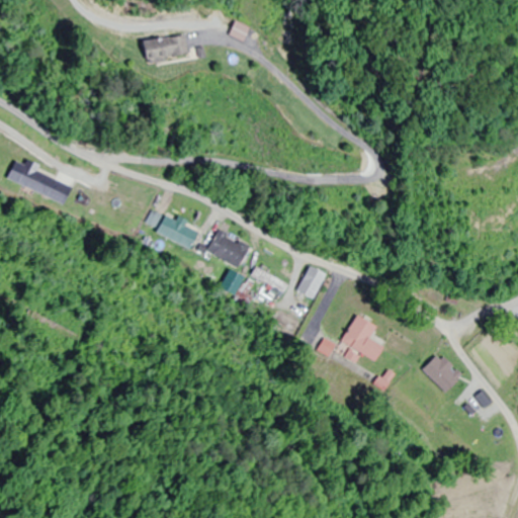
[(247,29),(233,21),(226,34),(240,41),(247,29)]
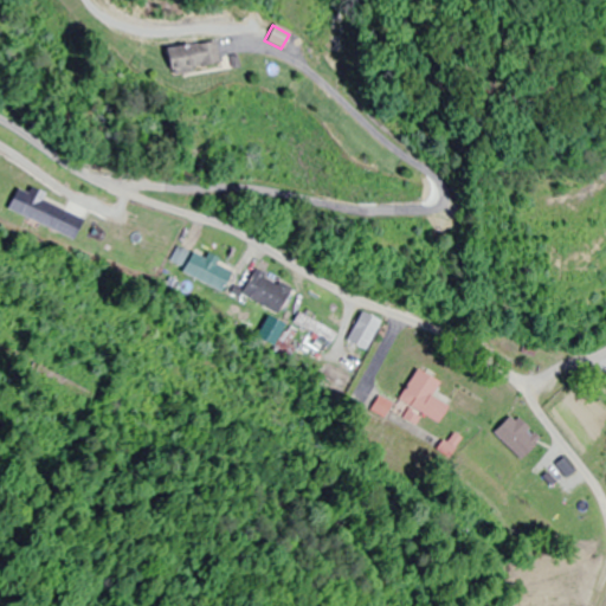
[(152,46),(153,70),(211,66),(210,43),(152,46)]
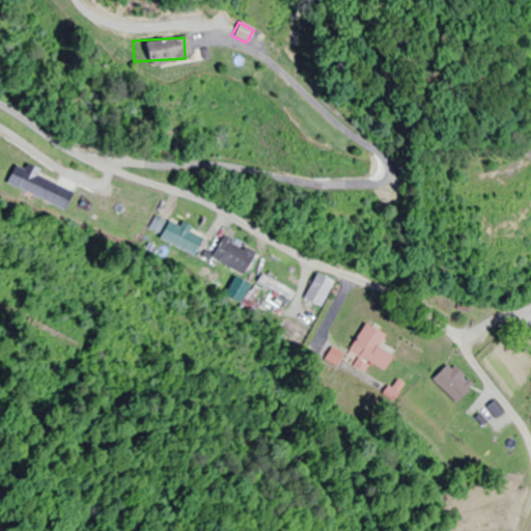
[(55,189),(17,163),(10,174),(21,182),(19,186),(46,203),(55,189)]
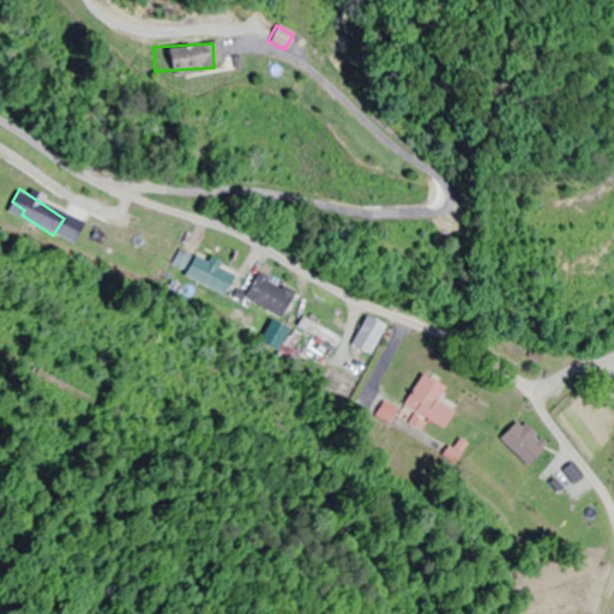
[(227,296),(235,276),(218,269),(222,263),(209,258),(208,262),(180,251),(174,266),(186,271),(184,278),(227,296)]
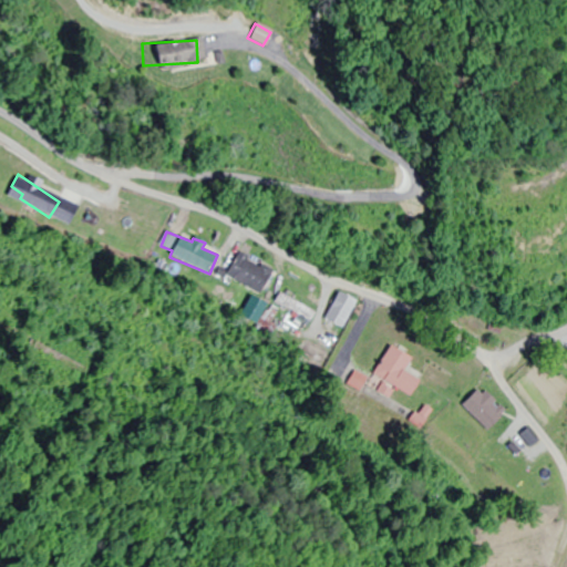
[(256,268),(244,254),(228,268),(253,295),(274,276),(261,263),(256,268)]
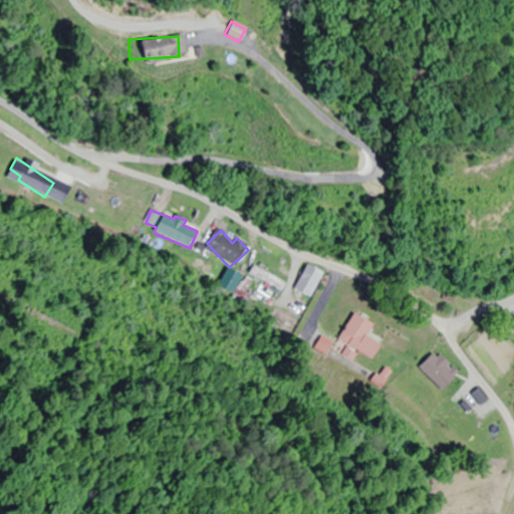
[(294,289),(311,297),(322,273),(305,265),(294,289)]
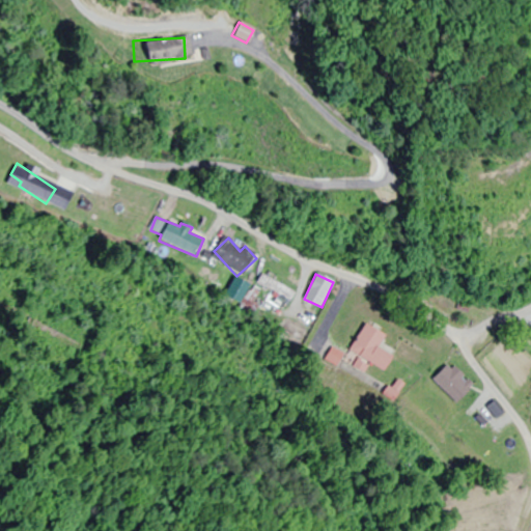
[(298,294),(262,275),(257,283),(294,302),(298,294)]
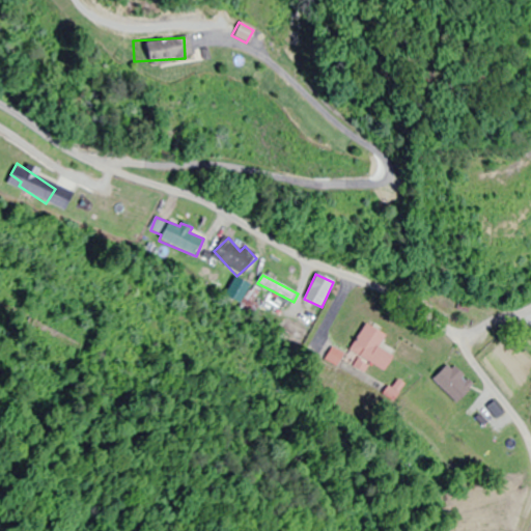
[(386,371),(396,353),(382,344),(386,336),(364,325),(350,352),(386,371)]
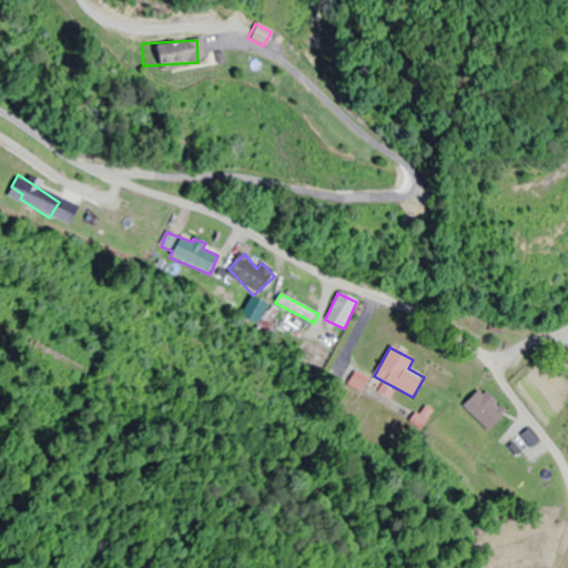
[(504,416),(478,391),(463,405),(489,432),(504,416)]
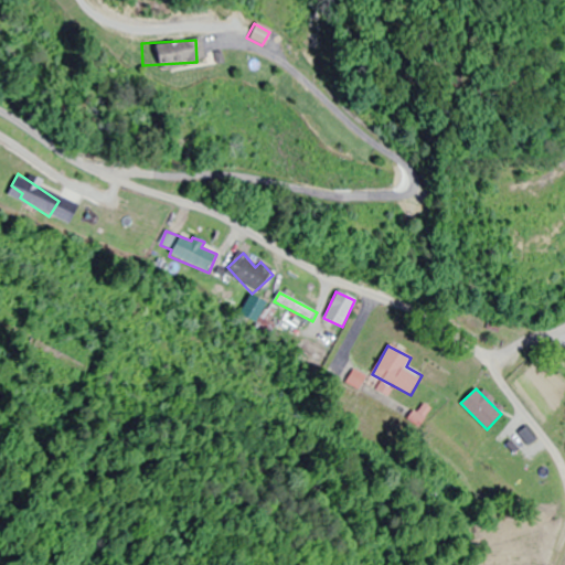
[(510,448),(522,456),(536,436),(523,427),(510,448)]
